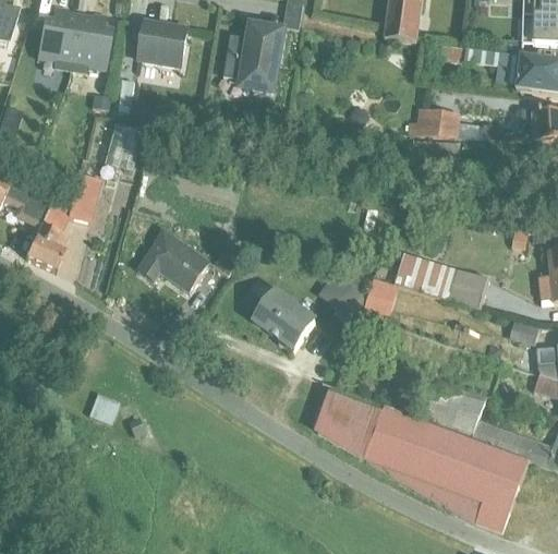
[(0,0),(0,44),(9,46),(19,12),(11,10),(13,0),(0,0)]
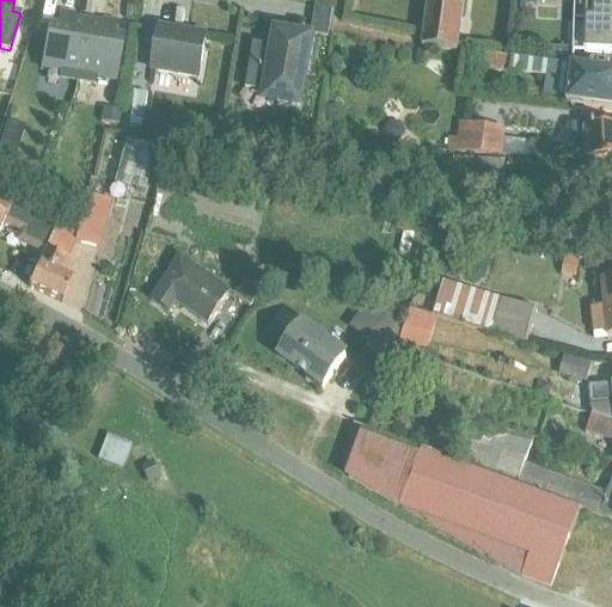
[(317,0),(312,30),(329,32),(334,0),(317,0)]
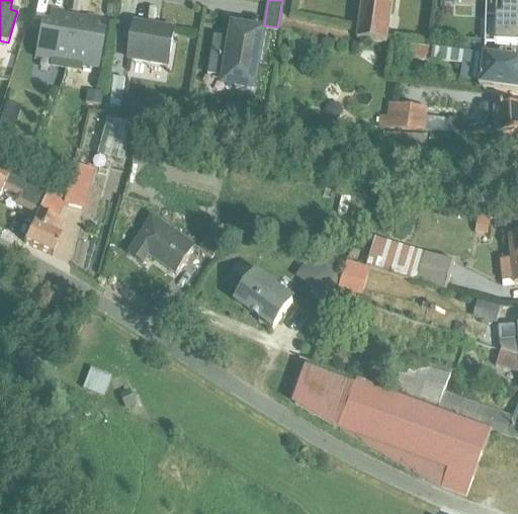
[(362,0),(357,36),(387,40),(393,0),(362,0)]
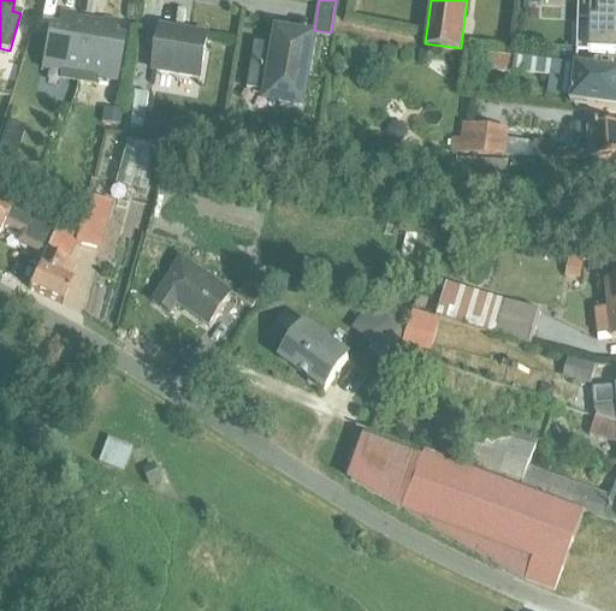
[(579,0),(579,16),(591,17),(590,49),(615,49),(615,0),(579,0)]
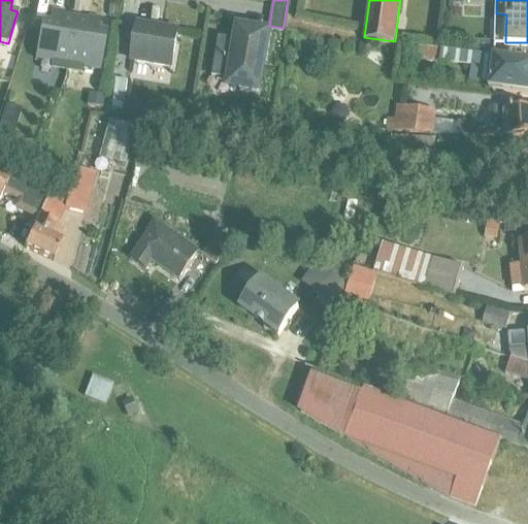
[(37,43),(35,57),(52,60),(51,65),(67,68),(76,15),(64,13),(65,8),(52,6),(50,21),(41,20),(37,43)]
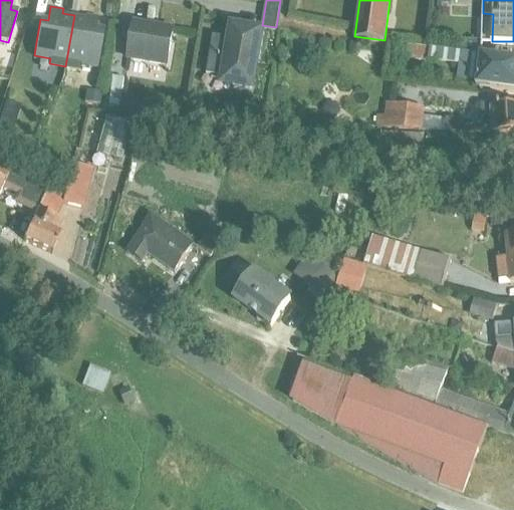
[(74,15),(65,66),(80,68),(81,63),(97,66),(103,30),(96,29),(98,14),(85,12),(85,16),(74,15)]
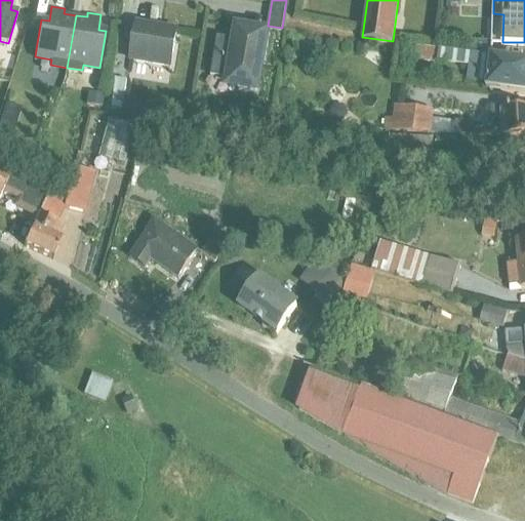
[(136,21),(130,58),(171,66),(177,28),(136,21)]
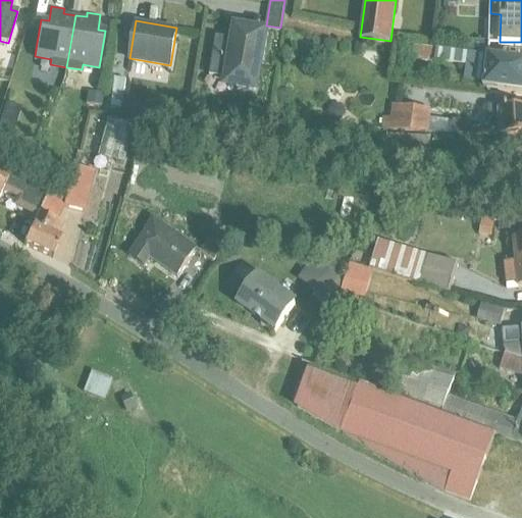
[(216,34),(210,73),(223,74),(222,85),(255,90),(265,31),(246,28),(245,34),(236,32),(235,38),(216,34)]
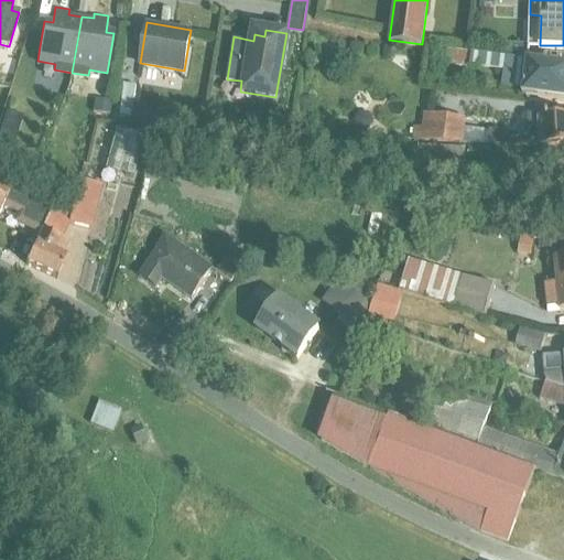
[(506,55),(529,57),(530,44),(507,41),(506,55)]
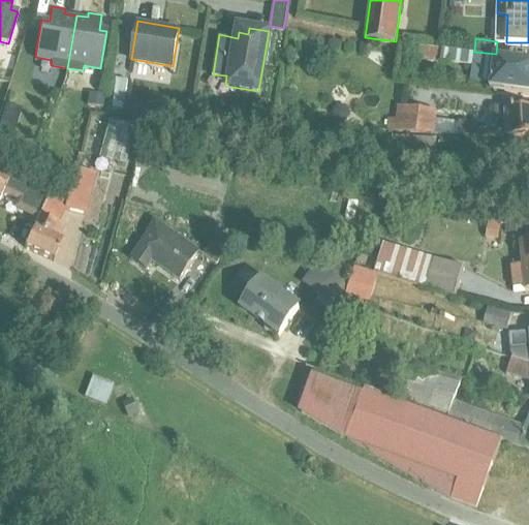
[(35,57),(37,43),(27,41),(24,60),(34,63),(35,57)]
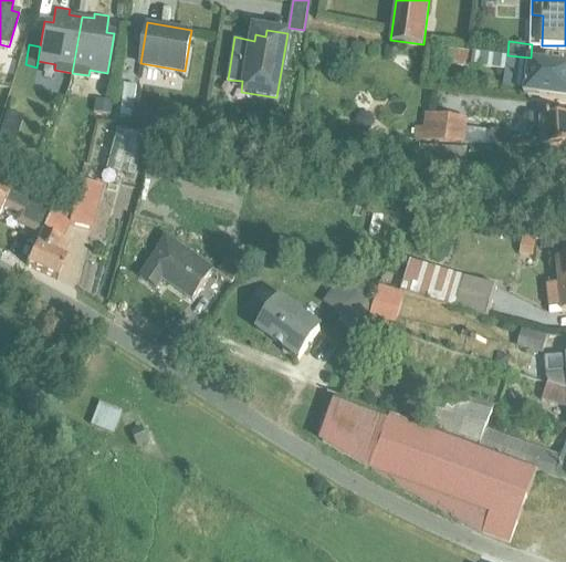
[(565,62),(531,58),(507,55),(449,48),(447,61),(472,64),(472,62),(507,66),(505,83),(525,85),(524,93),(565,97),(565,62)]
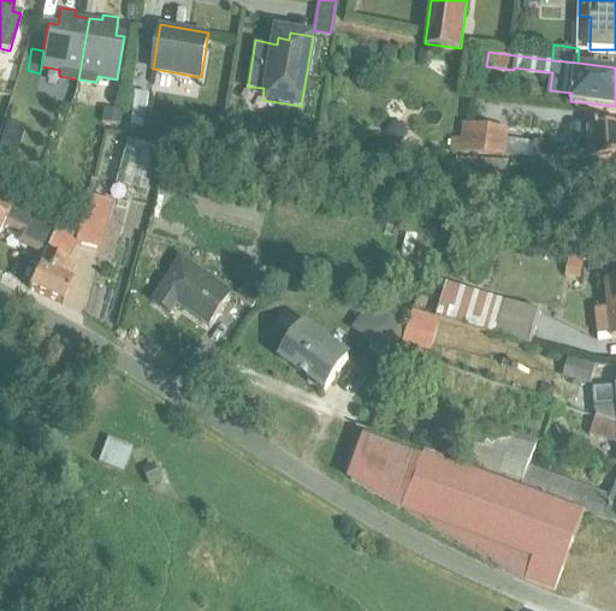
[(392,119),(388,129),(392,138),(403,138),(409,130),(404,120),(392,119)]
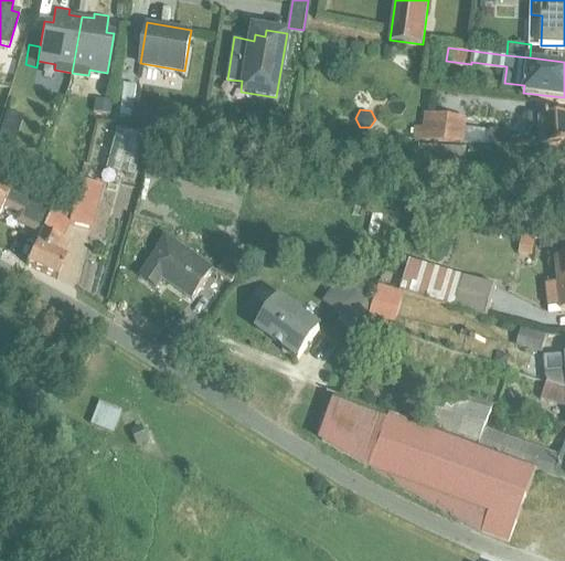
[(415,124),(414,136),(540,144),(564,141),(564,114),(540,115),(540,113),(524,110),(522,131),(466,125),(467,115),(425,109),(423,125),(415,124)]
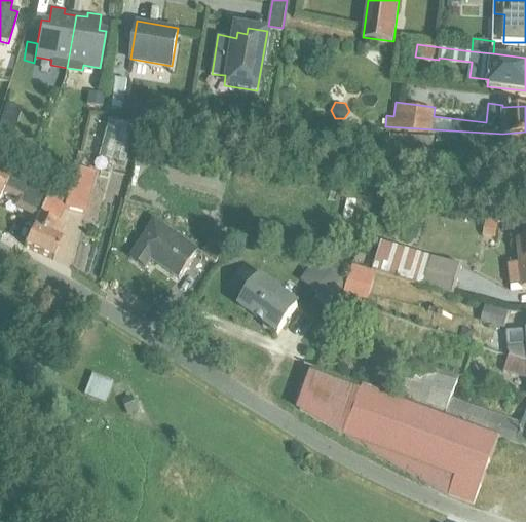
[(109,116),(99,153),(124,160),(135,123),(109,116)]
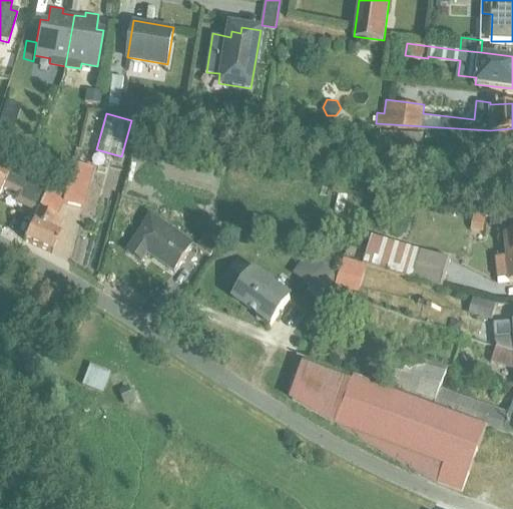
[(381,129),(379,154),(422,157),(423,132),(381,129)]
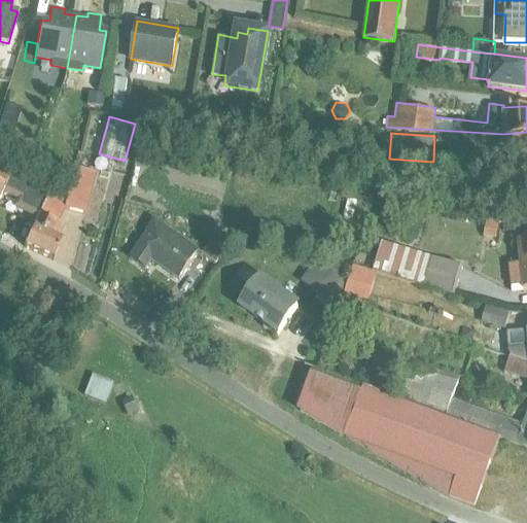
[(48,190),(38,213),(25,244),(54,257),(62,237),(58,235),(64,223),(58,220),(65,205),(86,210),(96,170),(74,165),(66,199),(48,190)]
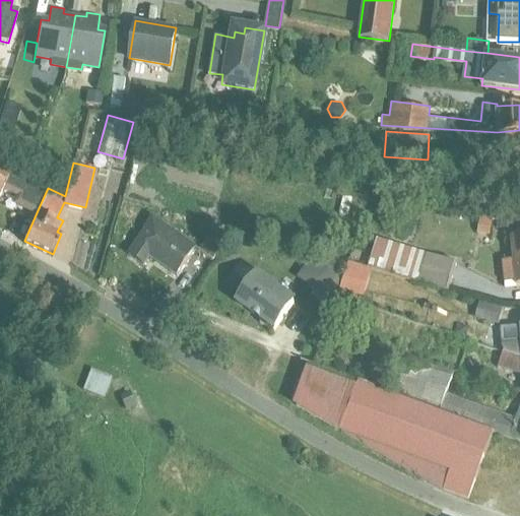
[(0,167),(0,193),(3,186),(19,193),(16,200),(38,210),(48,188),(0,167)]
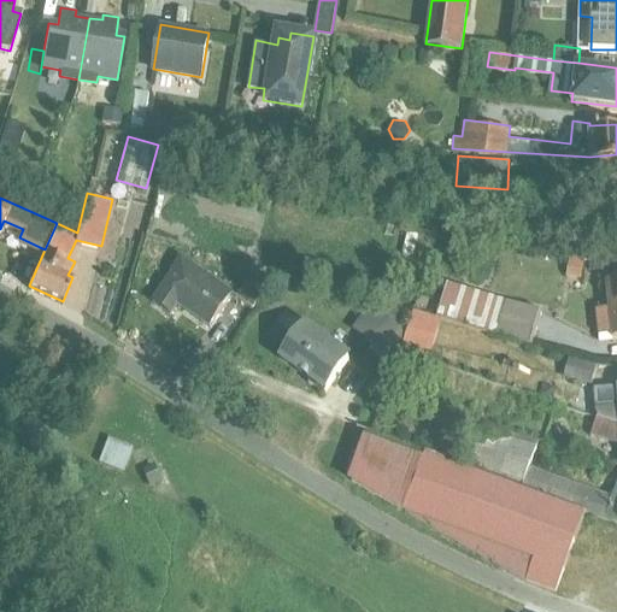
[(182,254),(152,298),(170,311),(177,300),(210,323),(233,289),(182,254)]
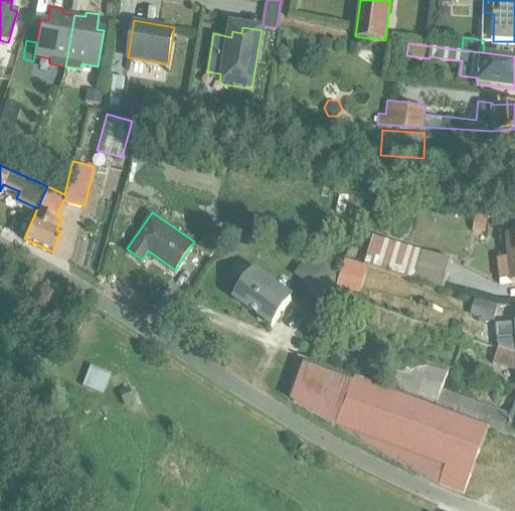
[(476,215),(473,228),(485,230),(488,217),(476,215)]
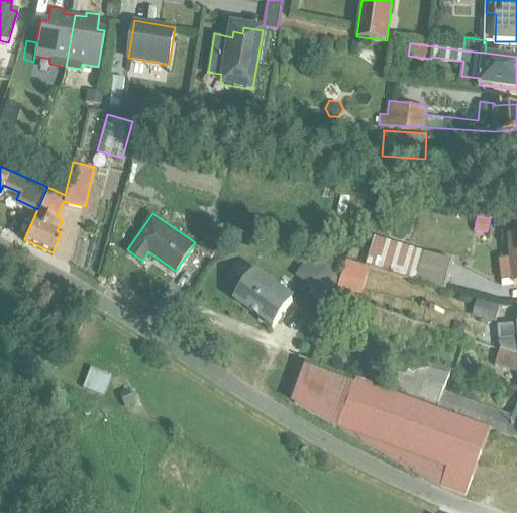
[(510,255),(500,258),(502,279),(513,278),(513,282),(516,281),(516,231),(508,233),(510,255)]
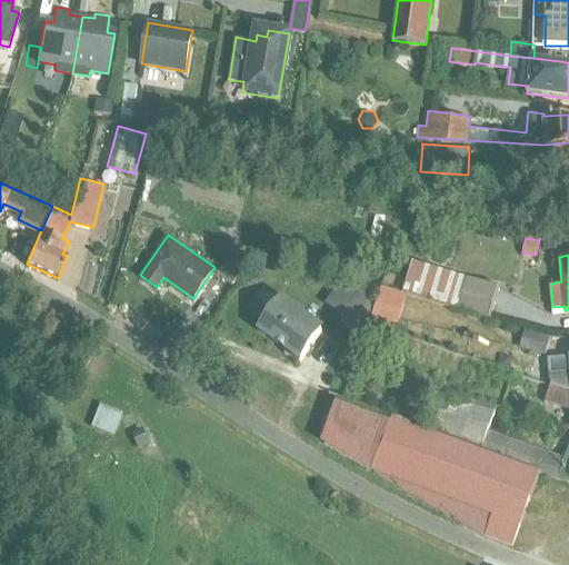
[(413,258),(402,289),(491,315),(500,285),(413,258)]
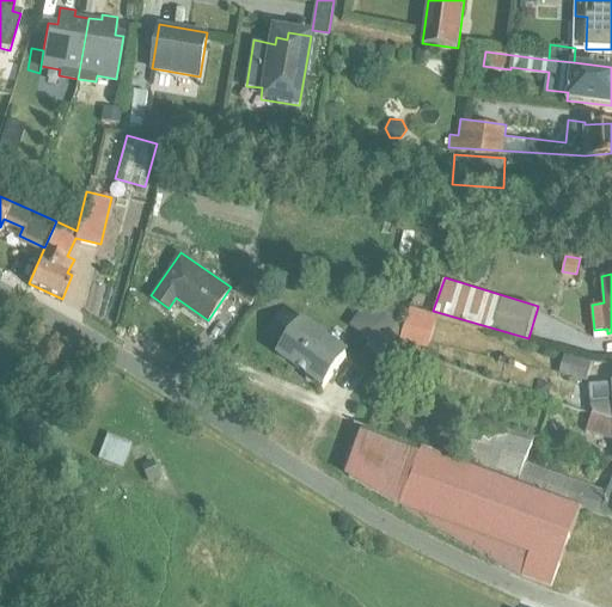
[(367,301),(352,325),(392,353),(402,322),(399,322),(407,311),(391,300),(383,311),(367,301)]
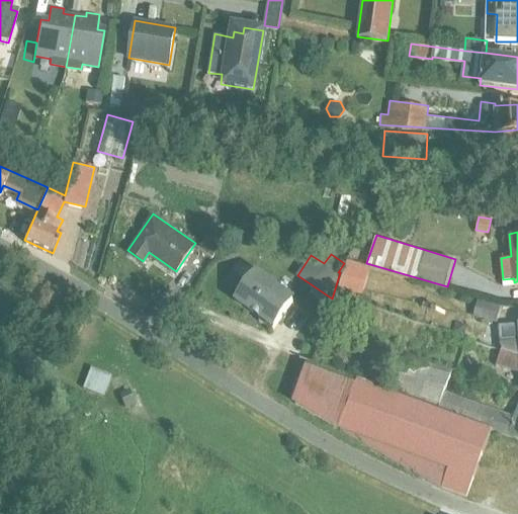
[(348,258),(337,291),(361,298),(371,265),(348,258)]
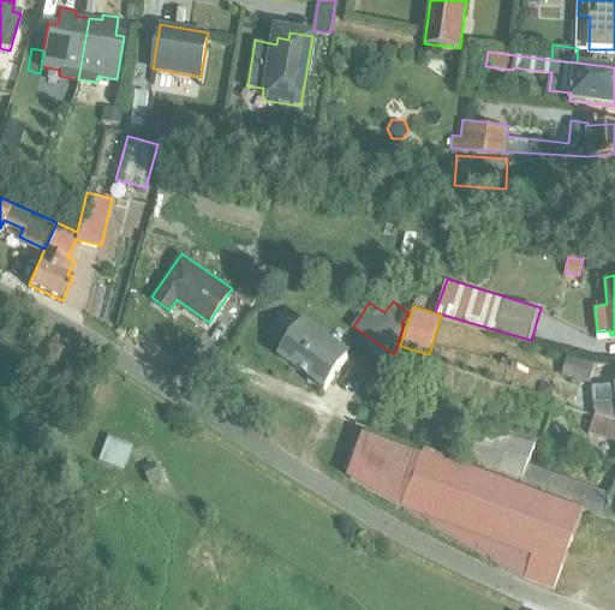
[(305,320),(281,354),(310,375),(308,378),(323,389),(350,352),(305,320)]
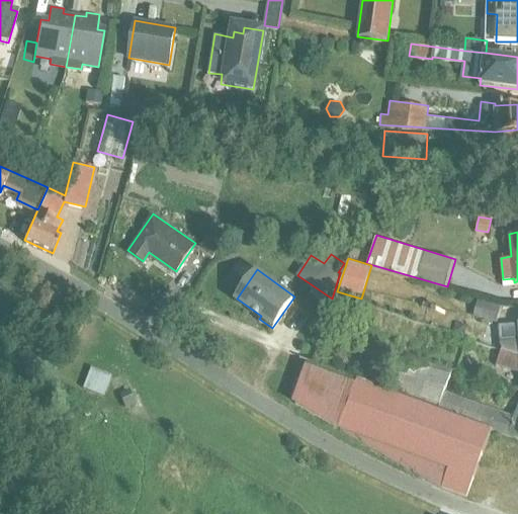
[(481,300),(477,315),(500,322),(501,305),(481,300)]
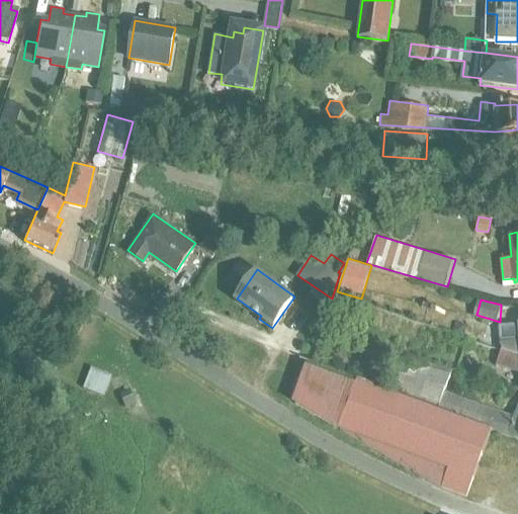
[(517,352),(517,321),(499,323),(500,340),(501,347),(517,352)]
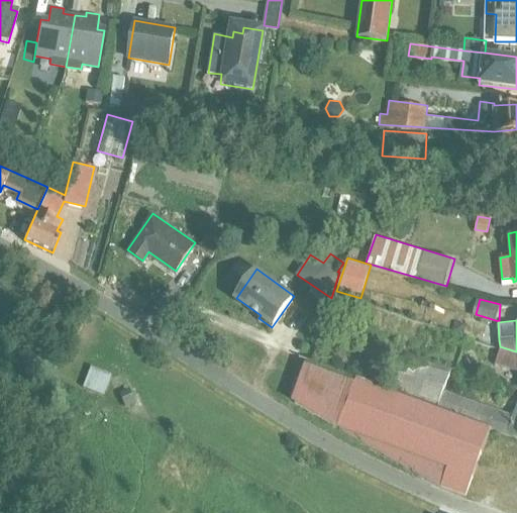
[(8,331),(3,339),(16,346),(21,339),(8,331)]
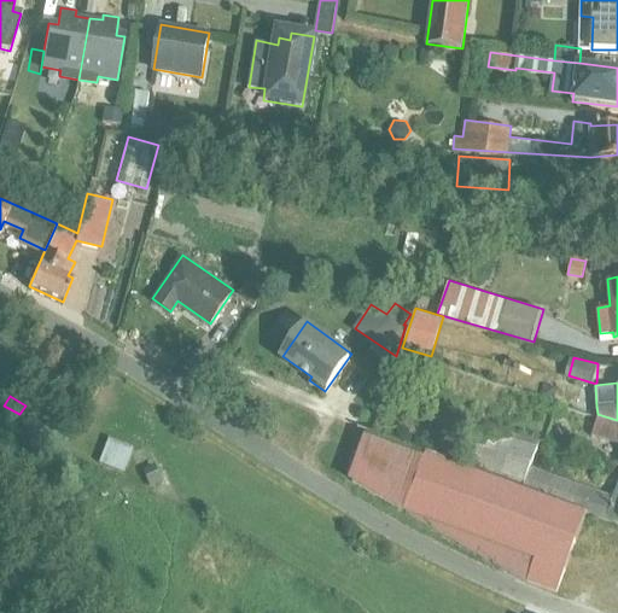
[(617,420),(598,414),(593,433),(617,442),(617,420)]
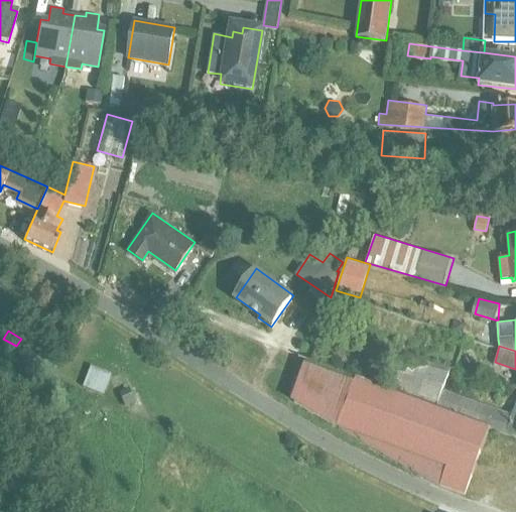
[(391,389),(490,425),(515,433),(515,402),(513,412),(443,388),(450,367),(397,351),(393,364),(400,365),(391,389)]
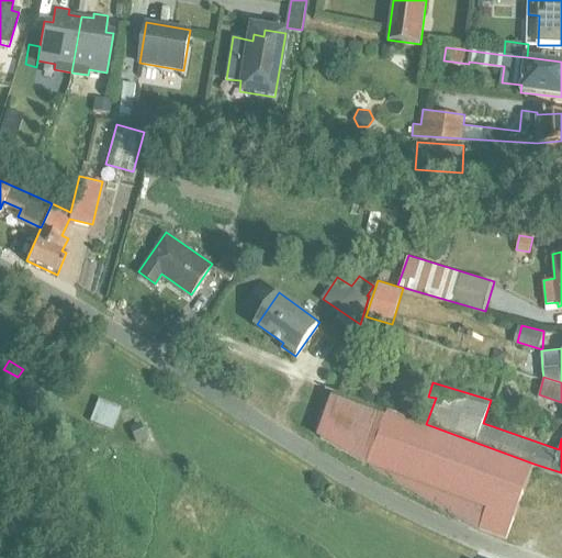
[(534,464),(426,424),(335,390),(321,435),(480,527),(507,537),(534,464)]
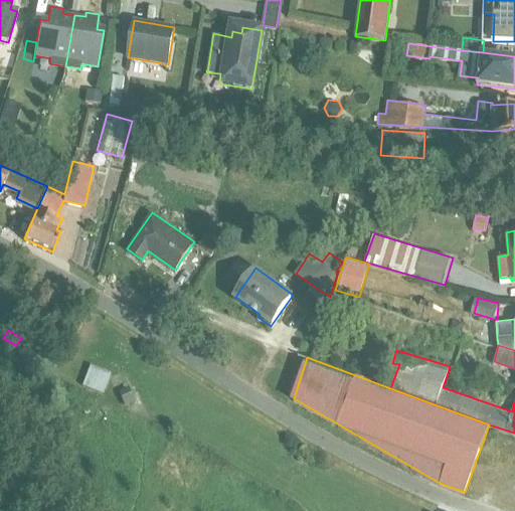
[(91,362),(81,383),(103,391),(111,370),(91,362)]
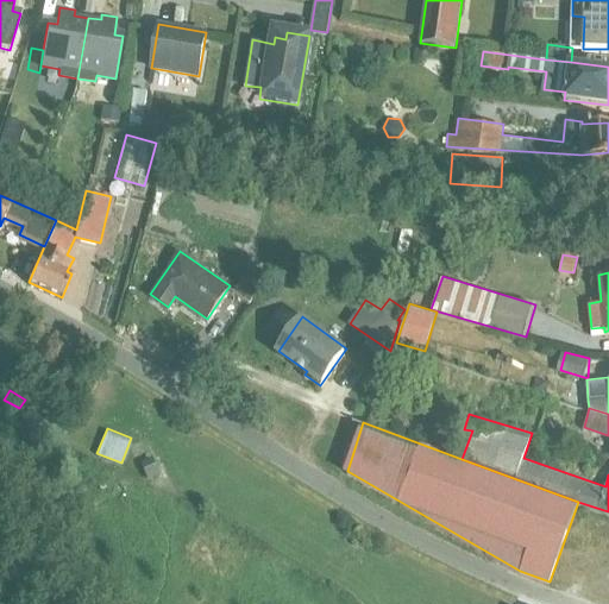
[(145,438),(132,444),(146,477),(159,471),(145,438)]
